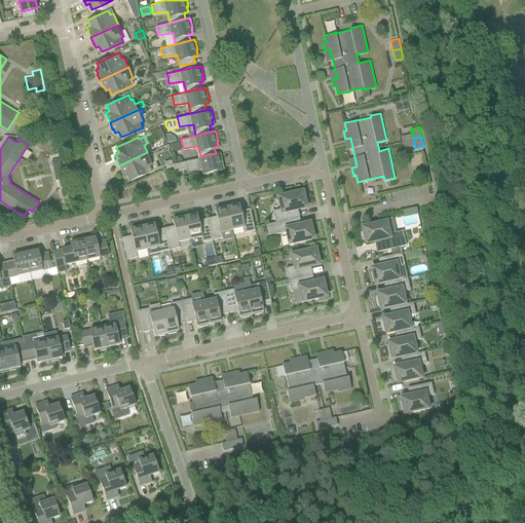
[(173,151),(181,149),(180,141),(171,143),(173,151)]
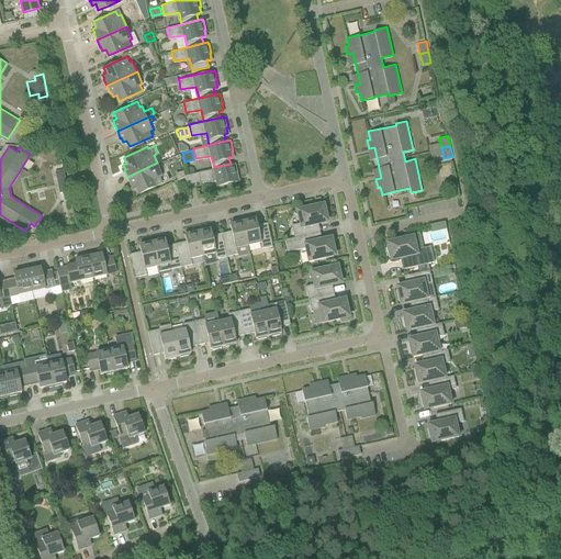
[(160,177),(163,175),(157,163),(127,177),(131,183),(132,183),(133,187),(136,186),(139,192),(163,181),(160,177)]
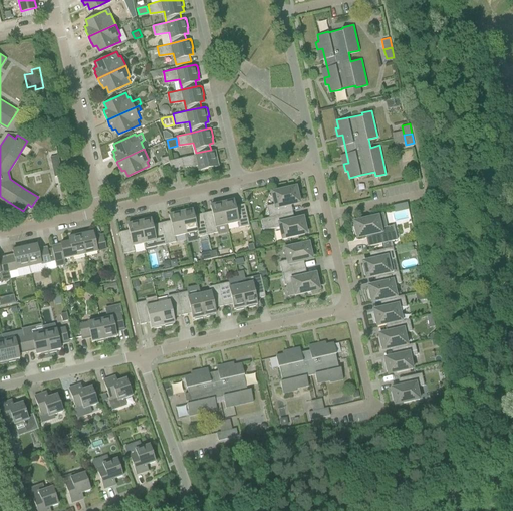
[(216,150),(215,151),(215,149),(211,150),(196,153),(170,160),(172,171),(181,169),(180,167),(200,164),(201,168),(199,168),(199,169),(218,164),(217,159),(218,159),(216,150)]
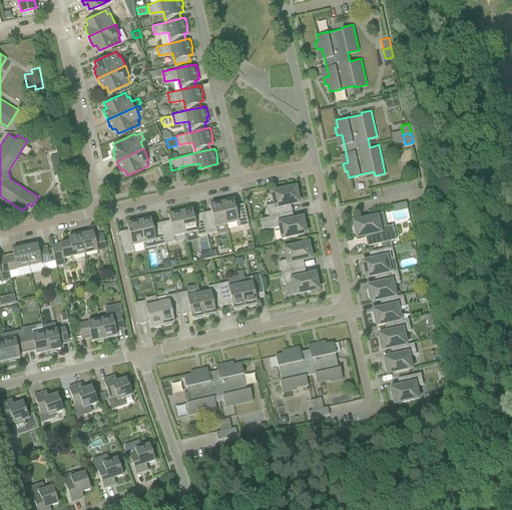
[(55,174),(63,172),(58,153),(50,155),(55,174)]
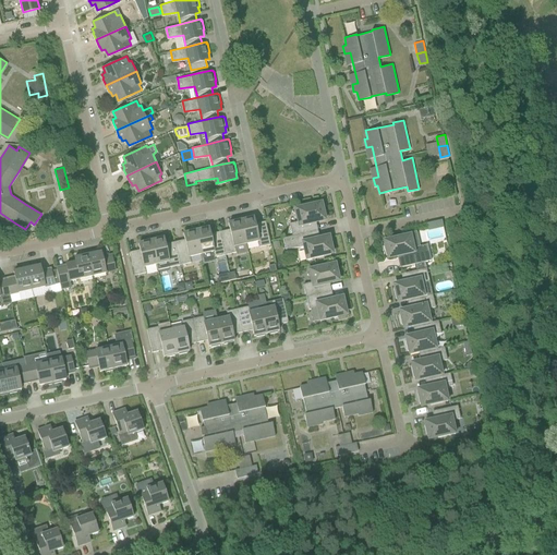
[(184,173),(183,169),(183,168),(174,170),(177,178),(184,173)]
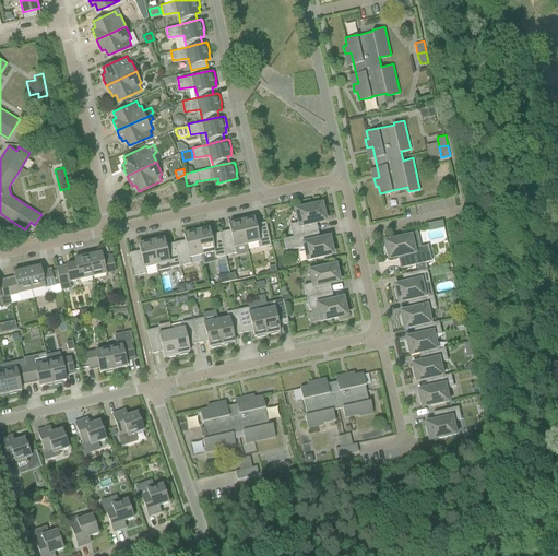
[(324,204),(323,204),(322,202),(313,204),(313,203),(296,206),(299,221),(291,222),(294,235),(316,229),(313,222),(317,222),(317,221),(325,219),(325,216),(327,215),(324,204)]
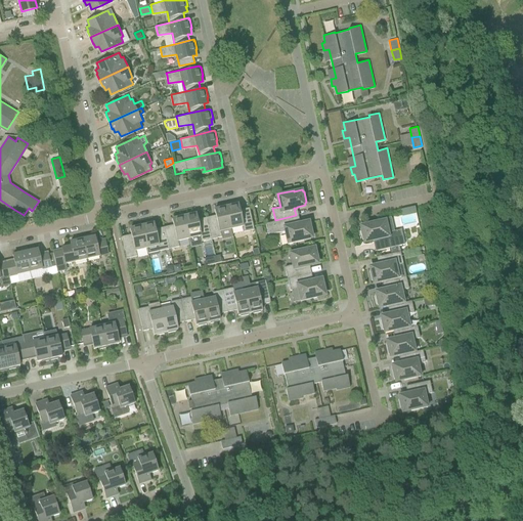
[(252,205),(258,203),(256,193),(250,194),(252,205)]
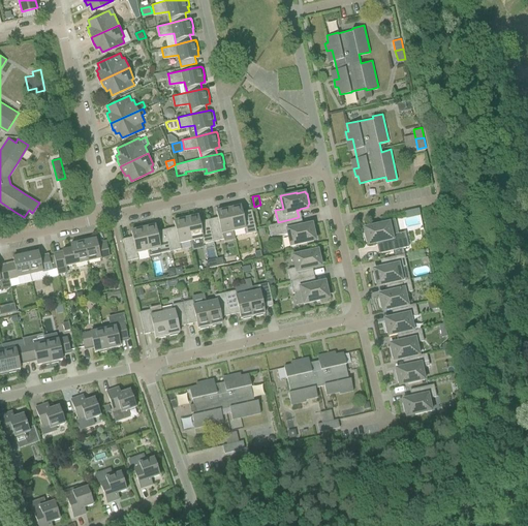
[(241,205),(239,205),(239,204),(230,206),(230,207),(229,207),(234,229),(245,227),(246,233),(257,230),(252,208),(242,210),(241,205)]
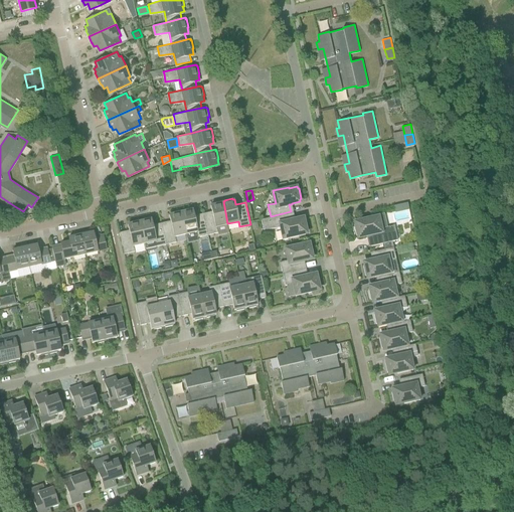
[(223,201),(221,202),(220,200),(212,202),(212,204),(211,204),(212,210),(203,212),(208,233),(218,231),(217,225),(227,223),(223,201)]
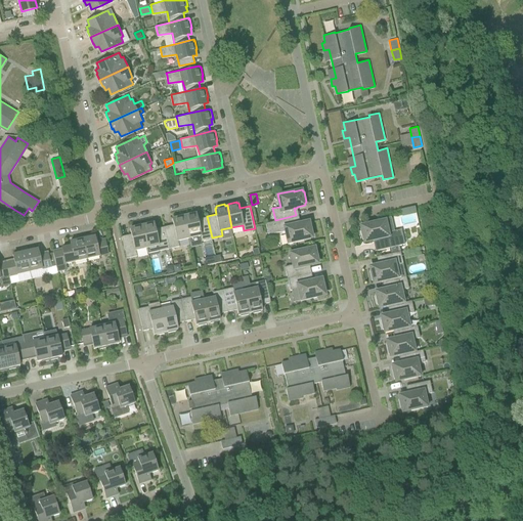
[(186,214),(184,215),(189,236),(201,234),(202,240),(212,237),(207,216),(198,218),(197,212),(194,213),(194,211),(186,213),(186,214)]
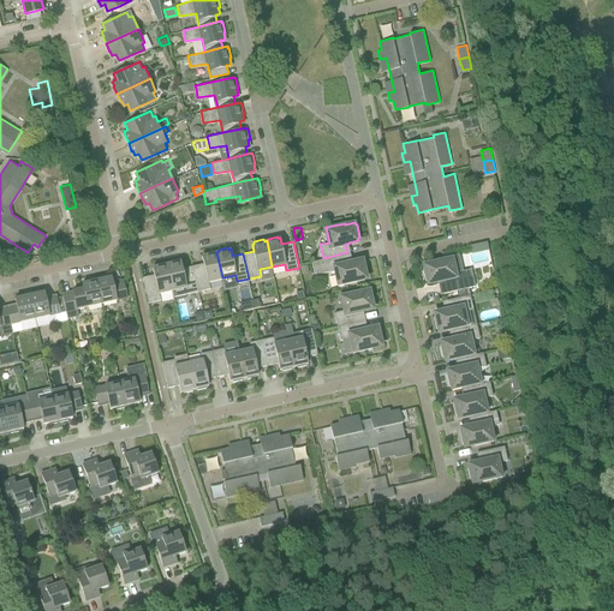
[(216,252),(214,252),(214,251),(204,253),(204,255),(202,255),(204,262),(194,264),(200,289),(212,287),(210,281),(222,277),(216,252)]
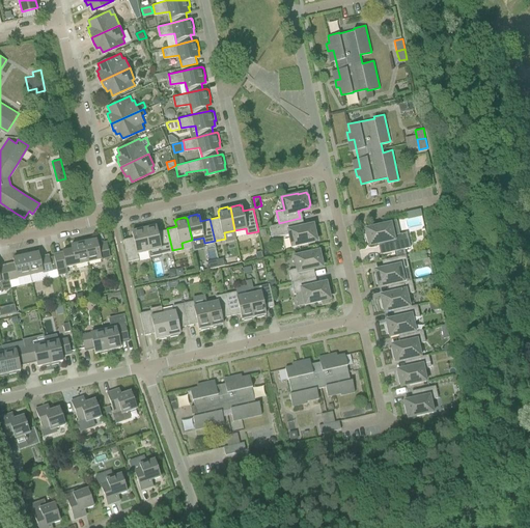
[(304,225),(302,225),(300,218),(279,223),(270,225),(272,235),(289,233),(293,246),(308,242),(308,241),(316,239),(316,237),(317,237),(315,225),(314,226),(313,224),(304,226),(304,225)]
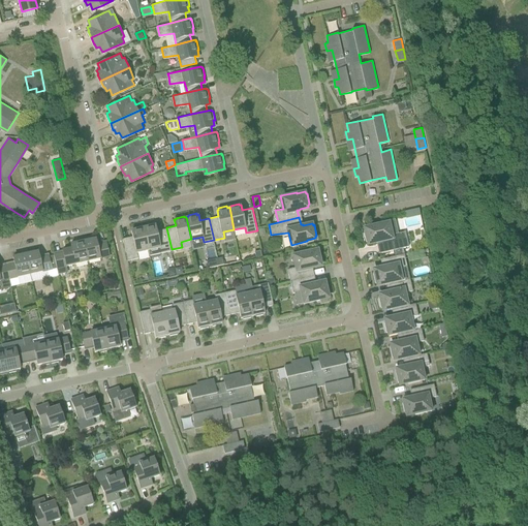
[(365,229),(364,229),(366,241),(368,240),(368,242),(376,241),(377,241),(379,241),(382,251),(394,249),(395,254),(405,252),(403,246),(409,245),(405,229),(400,231),(398,231),(392,233),(390,220),(381,222),(373,224),(373,225),(365,227),(365,229)]
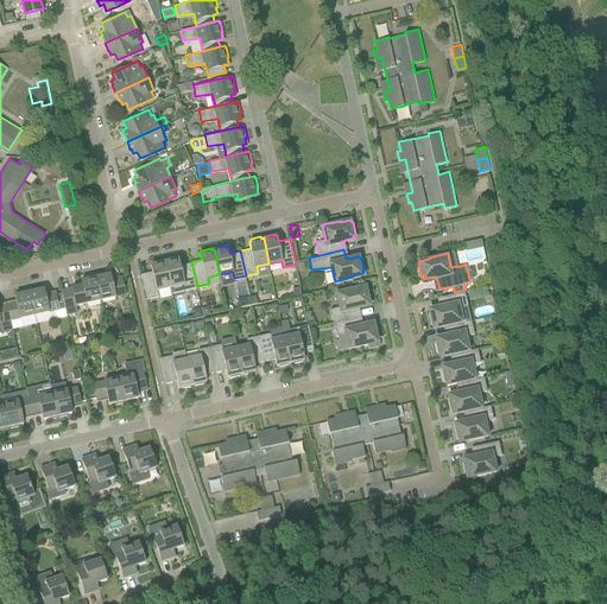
[(178,256),(177,258),(177,256),(166,258),(168,260),(165,260),(171,286),(172,292),(197,286),(191,261),(181,264),(178,256)]
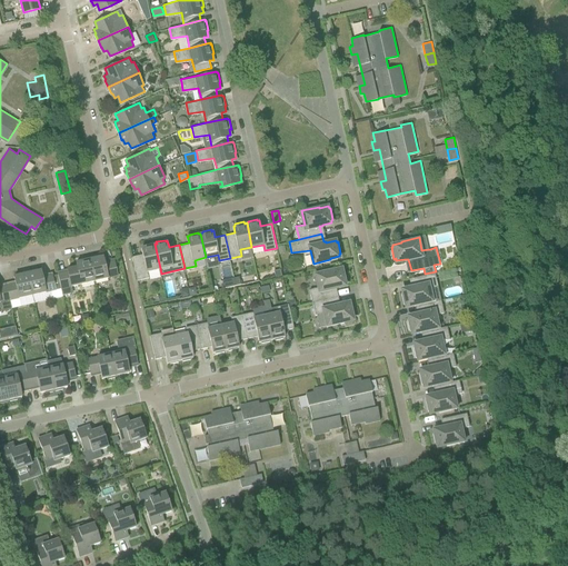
[(155,244),(152,244),(152,242),(143,245),(143,246),(141,247),(142,252),(132,256),(138,279),(149,276),(148,270),(160,268),(155,244)]
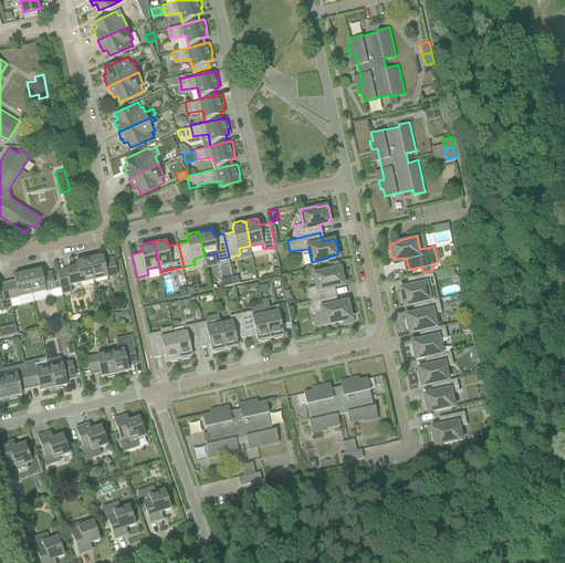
[(103,253),(98,254),(97,253),(91,254),(91,256),(90,257),(94,279),(117,273),(114,258),(104,260),(103,253)]
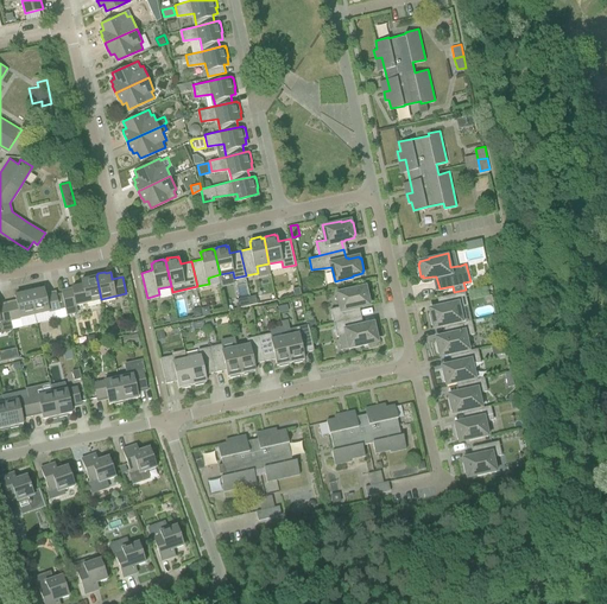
[(96,275),(95,275),(94,274),(86,275),(87,277),(82,278),(83,286),(62,291),(67,313),(76,312),(74,305),(101,299),(96,275)]
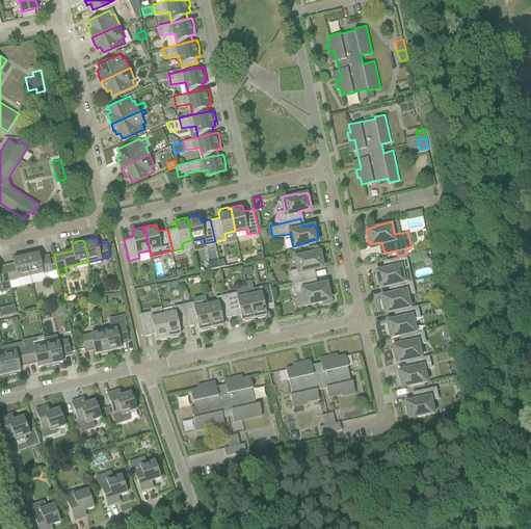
[(38,250),(34,252),(33,250),(27,253),(27,254),(26,254),(30,274),(52,269),(49,256),(40,258),(38,250)]
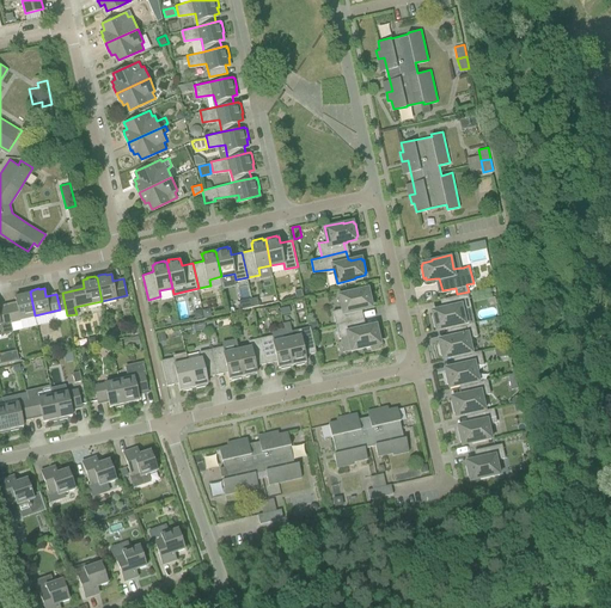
[(371,290),(368,290),(368,288),(358,290),(358,289),(340,293),(342,307),(334,309),(336,324),(361,318),(359,309),(362,308),(361,307),(372,306),(372,302),(373,302),(371,290)]
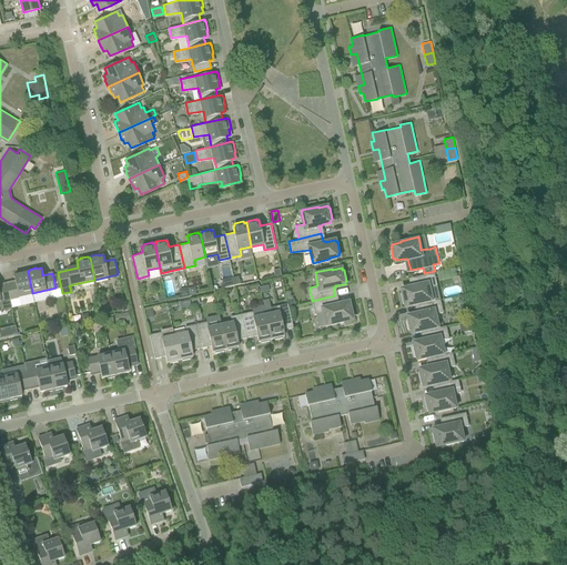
[(28,271),(27,271),(26,270),(19,272),(19,273),(14,274),(16,281),(7,283),(10,299),(32,293),(28,271)]
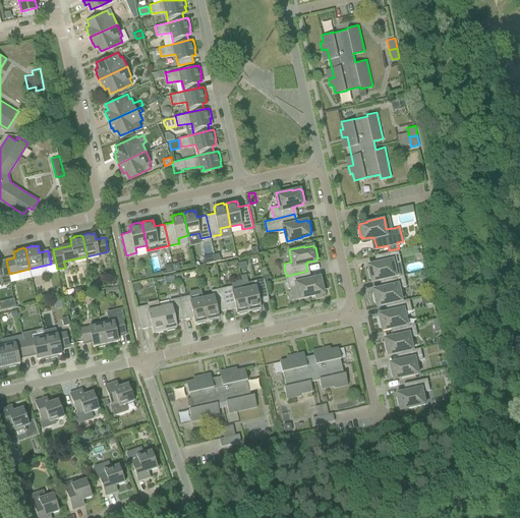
[(368,267),(367,267),(369,277),(371,277),(371,279),(380,277),(381,279),(383,278),(396,275),(393,263),(401,261),(399,248),(389,250),(378,253),(380,261),(377,262),(377,263),(368,265),(368,267)]
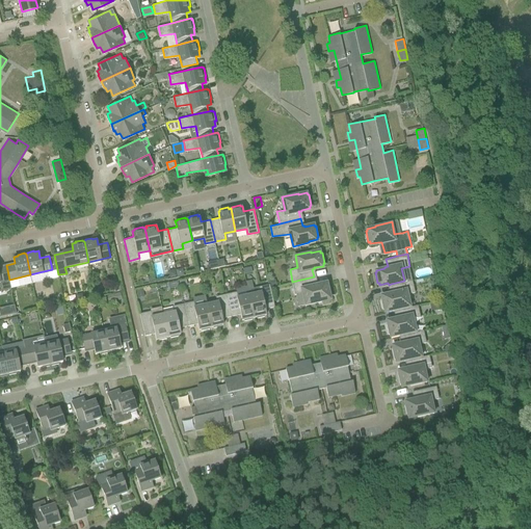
[(209,268),(220,265),(219,259),(208,261),(209,268)]
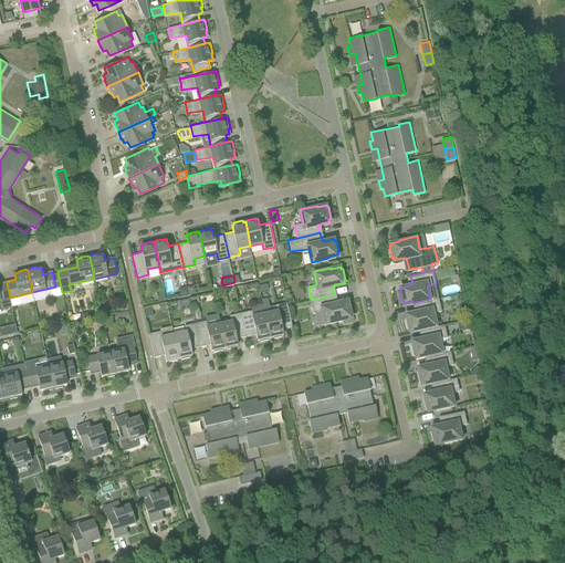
[(0,308),(12,305),(10,298),(7,282),(0,283),(0,308)]
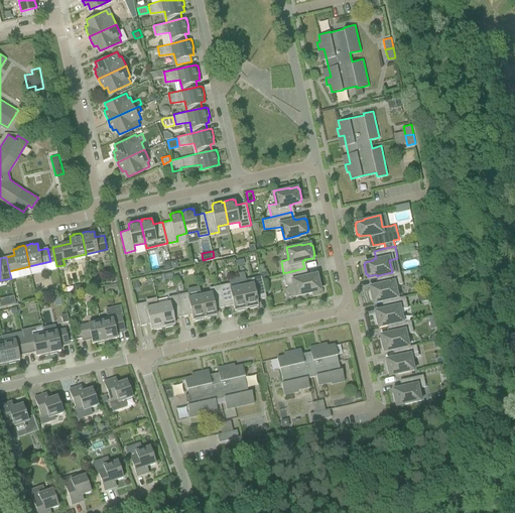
[(308,274),(305,275),(304,268),(283,273),(286,284),(293,282),(296,295),(312,291),(312,290),(320,288),(319,286),(322,286),(318,275),(317,276),(317,273),(308,275),(308,274)]
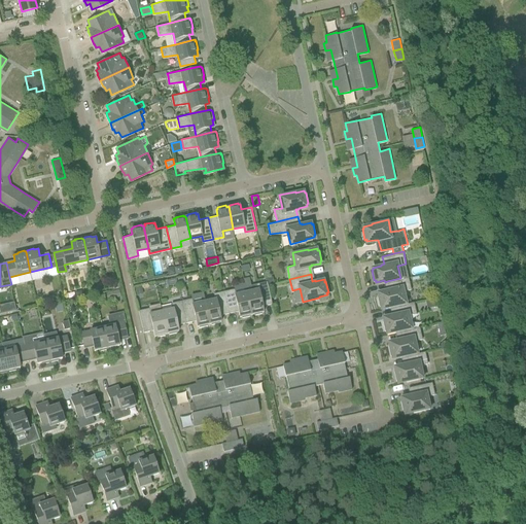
[(404,290),(412,288),(409,276),(400,278),(387,281),(389,288),(387,289),(387,290),(378,292),(379,294),(377,294),(380,306),(381,305),(381,307),(390,305),(390,307),(393,306),(407,303),(404,290)]
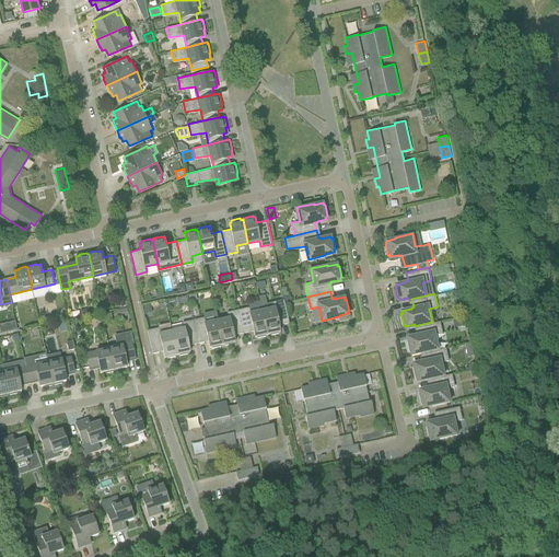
[(120,306),(128,304),(125,296),(118,298),(120,306)]
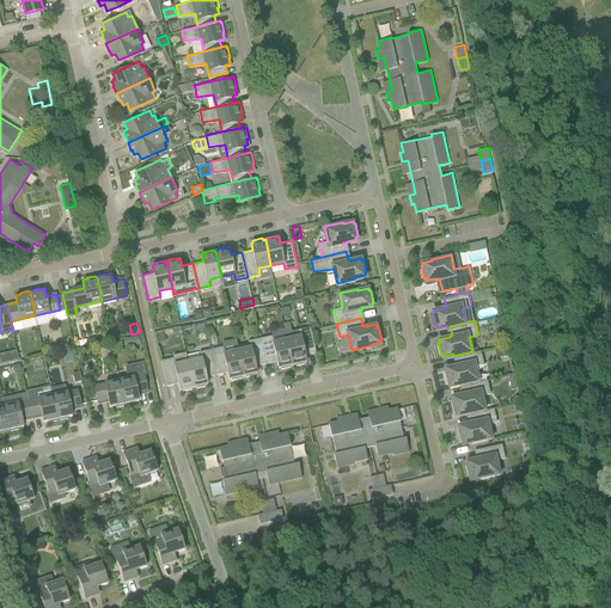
[(305,354),(317,351),(311,325),(298,329),(300,335),(287,337),(293,363),(295,363),(295,364),(305,362),(305,361),(307,360),(305,354)]
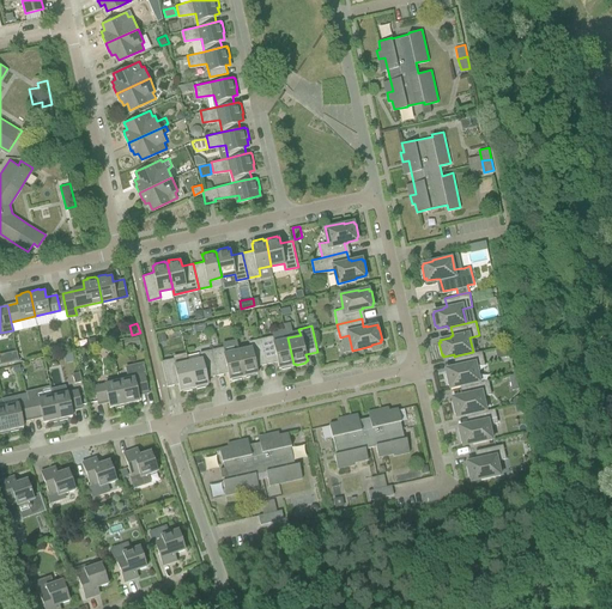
[(126,346),(141,342),(139,334),(125,338),(126,346)]
